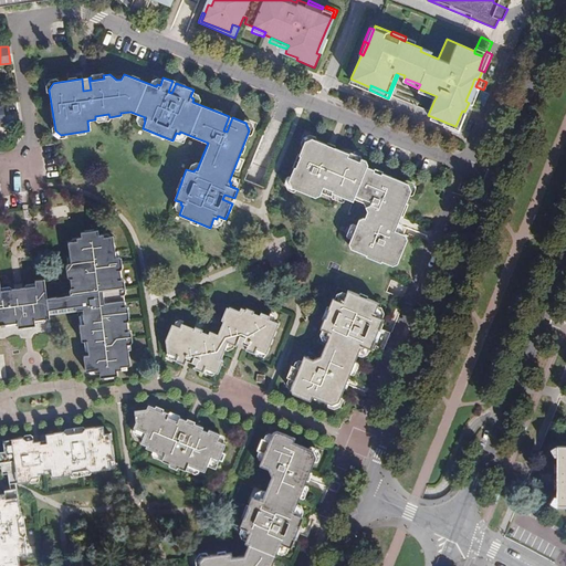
[(469,103),(475,86),(472,85),(465,101),(469,103)]
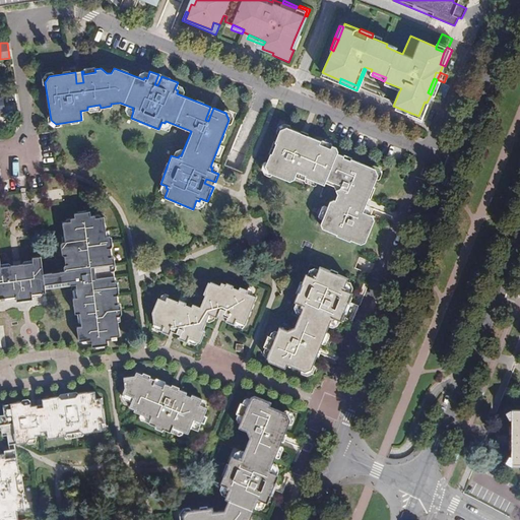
[(438,98),(444,82),(437,79),(431,94),(434,95),(438,98)]
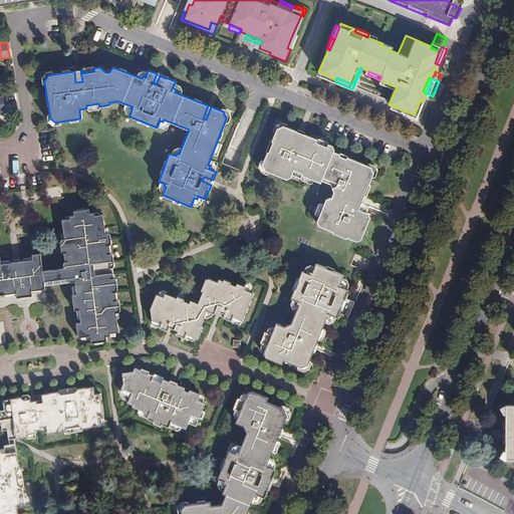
[(380,84),(395,90),(397,87),(381,81),(380,84)]
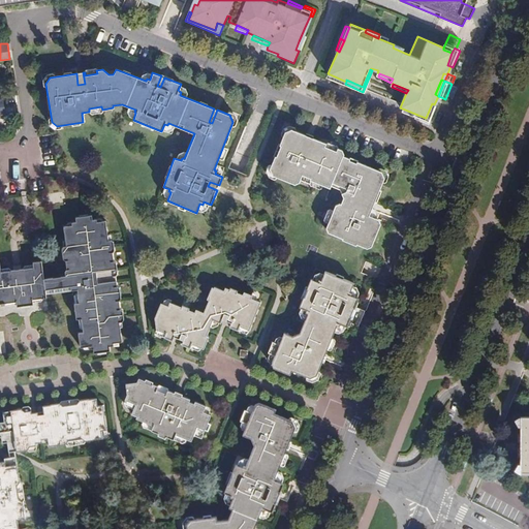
[(437,105),(434,104),(432,103),(426,118),(417,115),(415,118),(430,124),(437,105)]
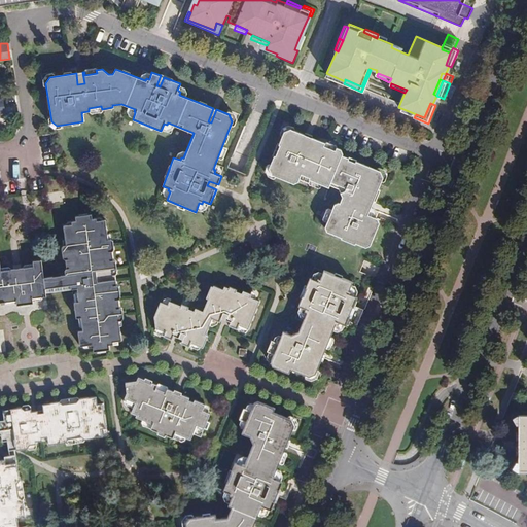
[(216,109),(213,108),(208,121),(211,123),(216,109)]
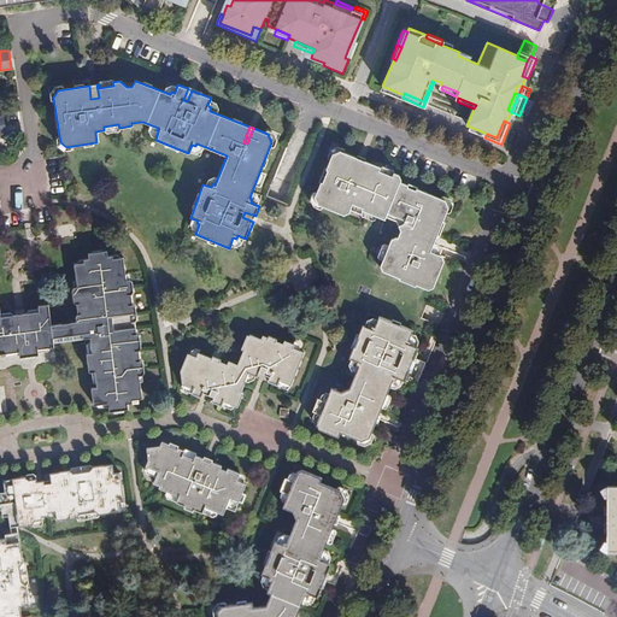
[(380,166),(364,160),(357,157),(340,151),(331,154),(315,197),(317,204),(344,215),(350,212),(351,209),(362,213),(363,210),(386,219),(387,217),(397,221),(400,229),(398,236),(397,236),(391,239),(381,266),(383,271),(428,289),(433,287),(444,259),(441,254),(432,251),(434,244),(428,240),(430,234),(436,236),(447,207),(444,199),(401,181),(399,175),(393,172),(392,175),(378,170),(380,166)]
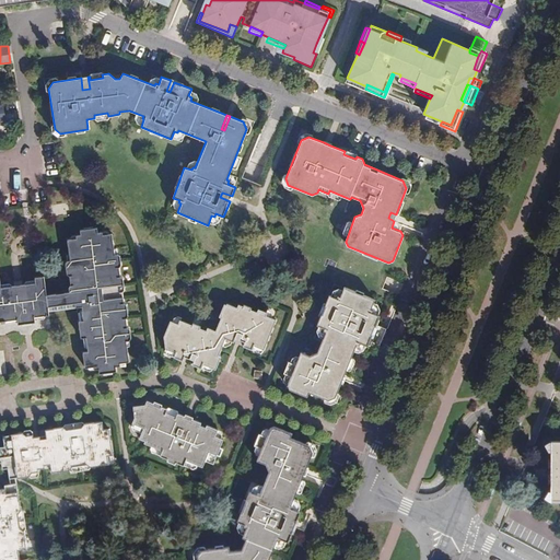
[(230,199),(232,196),(222,193),(220,197),(230,201),(230,199)]
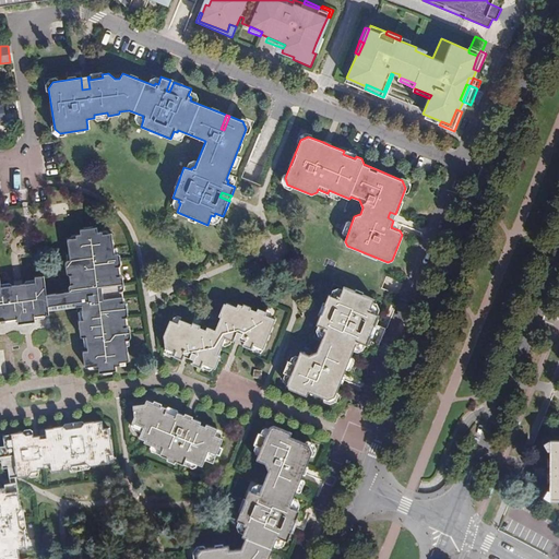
[(115,253),(114,248),(113,233),(108,233),(108,234),(103,235),(102,230),(97,232),(96,227),(80,229),(80,235),(75,235),(75,238),(69,239),(68,239),(69,254),(70,260),(67,260),(64,262),(67,274),(69,276),(72,276),(73,282),(75,282),(75,284),(70,285),(68,287),(69,292),(46,295),(44,276),(35,277),(35,283),(0,287),(0,285),(0,322),(6,322),(6,320),(16,319),(18,321),(34,319),(34,317),(48,314),(48,310),(82,306),(83,320),(79,321),(81,337),(86,337),(88,351),(83,352),(85,367),(94,366),(94,369),(98,368),(98,372),(116,370),(116,366),(120,366),(120,363),(129,361),(127,345),(127,340),(129,340),(131,336),(129,328),(127,325),(125,326),(123,323),(120,320),(120,318),(126,317),(128,314),(126,304),(123,301),(121,301),(120,292),(122,290),(125,288),(122,277),(120,275),(114,275),(114,273),(117,272),(116,266),(119,266),(121,263),(120,256),(117,252),(115,253)]
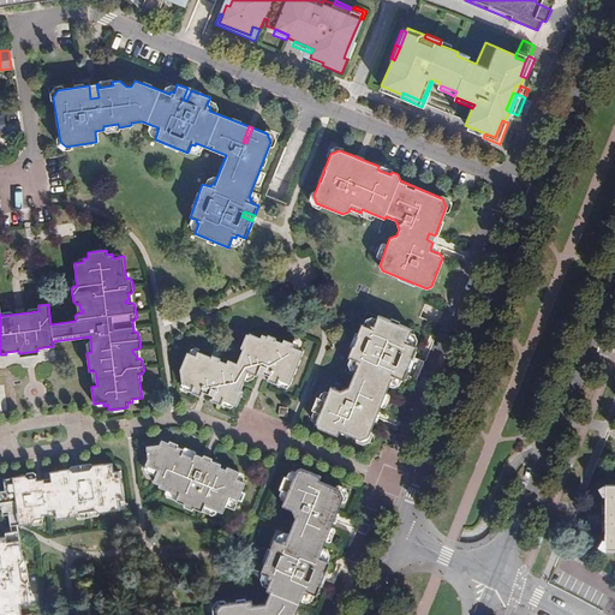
[(421,316),(425,303),(417,300),(412,312),(421,316)]
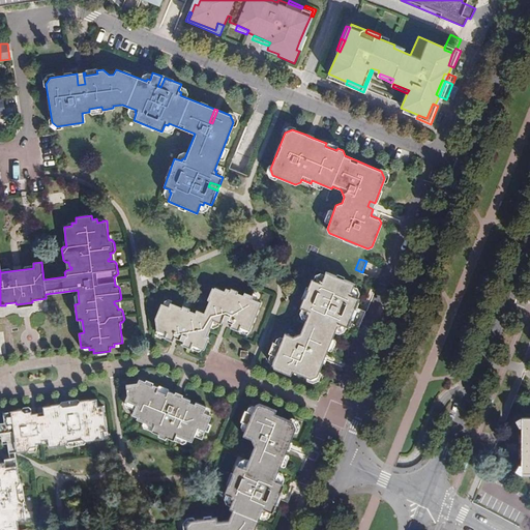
[(367,262),(363,272),(377,277),(381,267),(367,262)]
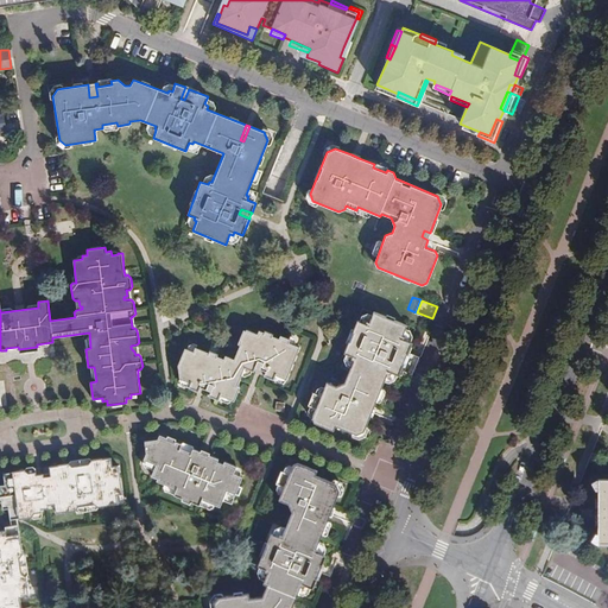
[(369,403),(374,405),(387,373),(390,374),(391,372),(399,374),(412,342),(405,339),(406,336),(403,334),(406,324),(374,310),(369,321),(367,320),(366,323),(358,320),(344,352),(353,354),(352,358),(354,360),(344,381),(336,386),(327,381),(321,394),(314,392),(309,404),(316,407),(311,418),(315,422),(334,429),(336,425),(356,434),(363,430),(371,412),(366,411),(369,403)]
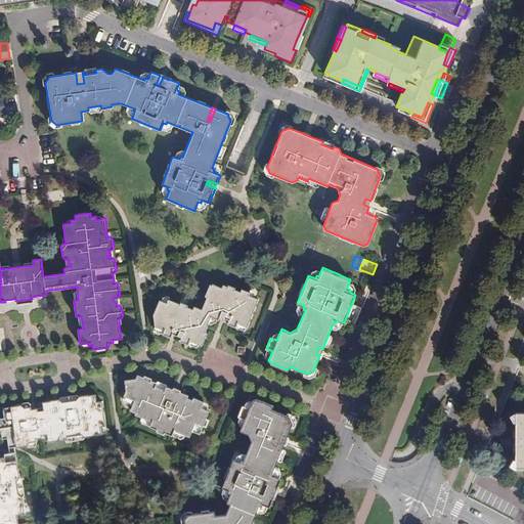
[(228,319),(227,323),(235,326),(237,322),(247,326),(258,299),(249,296),(250,293),(242,289),(239,292),(223,285),(221,288),(212,284),(211,286),(209,285),(204,296),(206,297),(202,308),(192,305),(190,308),(168,298),(166,302),(159,300),(153,314),(155,325),(164,330),(163,334),(171,337),(173,333),(181,337),(179,340),(188,344),(189,341),(202,345),(207,334),(204,333),(211,317),(218,319),(219,316),(228,319)]
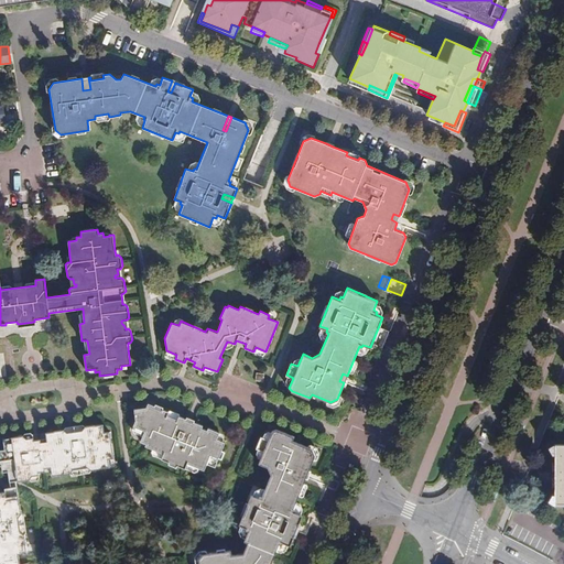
[(263,381),(264,375),(257,372),(256,380),(263,381)]
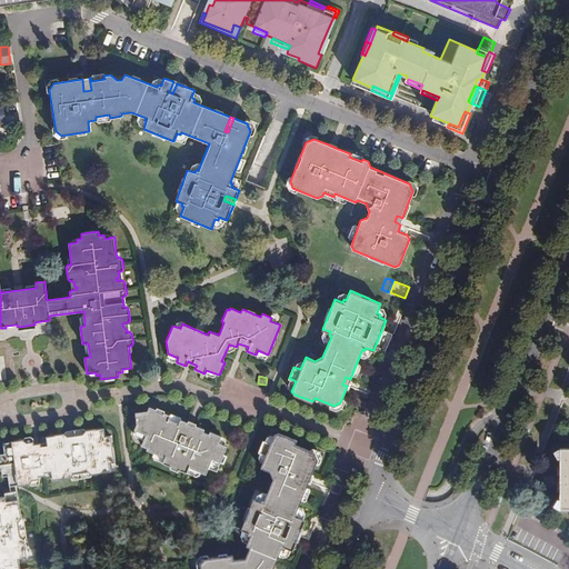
[(169,419),(170,415),(149,407),(148,410),(135,412),(137,423),(133,429),(147,433),(142,445),(148,447),(147,450),(165,457),(163,462),(188,472),(189,467),(206,473),(209,468),(217,471),(221,462),(223,463),(227,457),(225,456),(228,446),(218,442),(221,436),(210,431),(209,433),(203,432),(205,429),(181,419),(179,423),(169,419)]
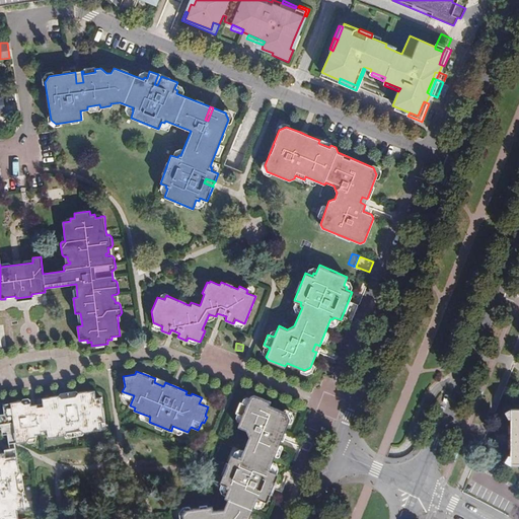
[(87,391),(77,392),(74,396),(62,398),(58,395),(50,396),(42,397),(43,402),(43,405),(38,406),(38,403),(30,404),(30,402),(24,402),(21,400),(10,402),(10,403),(3,404),(4,414),(0,414),(0,420),(2,435),(7,434),(9,444),(10,444),(28,441),(30,438),(36,437),(35,434),(42,433),(42,431),(46,430),(46,433),(47,436),(55,434),(56,436),(65,435),(67,432),(81,430),(83,432),(92,431),(92,430),(100,429),(99,423),(105,422),(101,398),(96,398),(95,390),(87,391)]
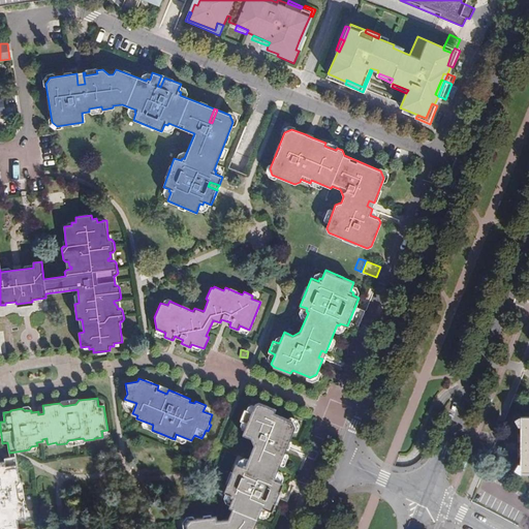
[(286,441),(289,442),(296,427),(292,421),(275,412),(276,408),(260,402),(255,404),(252,411),(245,409),(241,421),(247,423),(243,434),(250,437),(253,444),(246,464),(245,463),(243,466),(236,464),(224,491),(231,494),(230,497),(232,498),(228,507),(232,508),(228,519),(218,520),(217,516),(190,519),(187,526),(187,528),(251,528),(252,528),(253,528),(254,528),(262,509),(263,510),(266,507),(273,510),(283,483),(276,480),(278,477),(276,476),(287,446),(285,445),(286,441)]
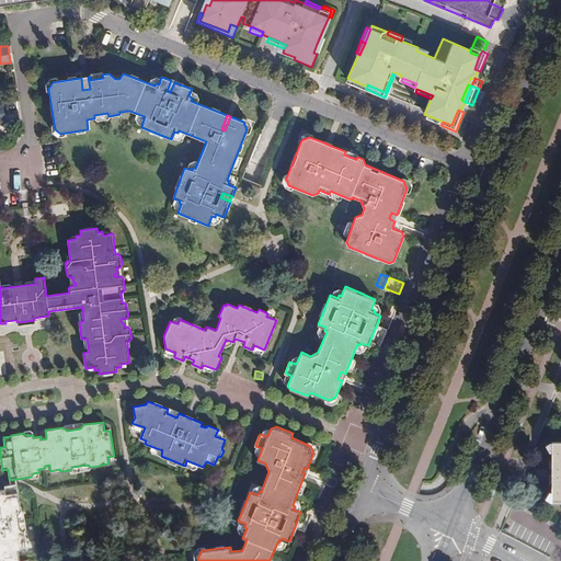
[(16,484),(12,485),(6,487),(4,487),(4,490),(0,490),(0,560),(27,560),(29,560),(23,560),(20,560),(19,552),(26,550),(24,533),(21,530),(18,516),(21,512),(20,501),(19,501),(16,484)]
